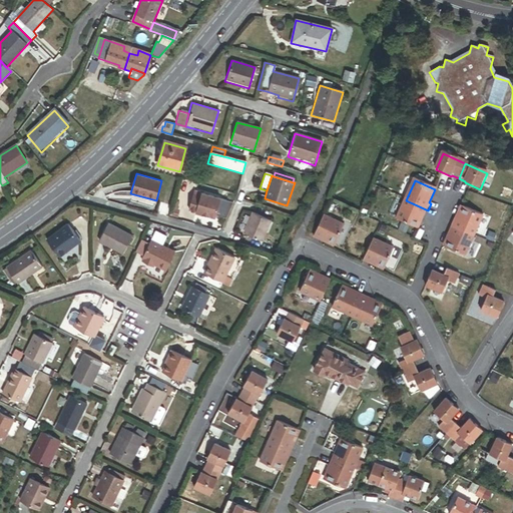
[(194,212),(200,191),(193,189),(187,210),(194,212)]
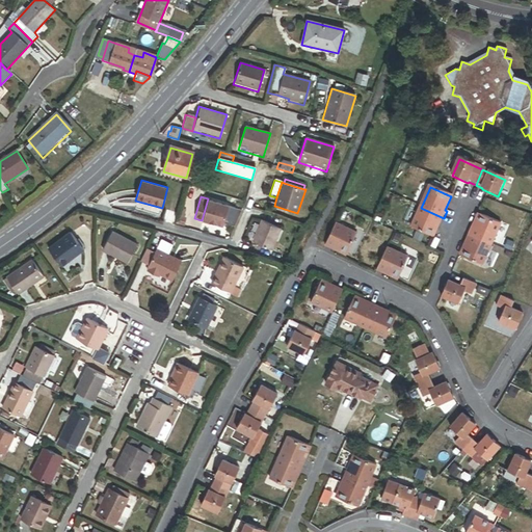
[(210,222),(222,225),(229,205),(208,198),(202,220),(210,222)]
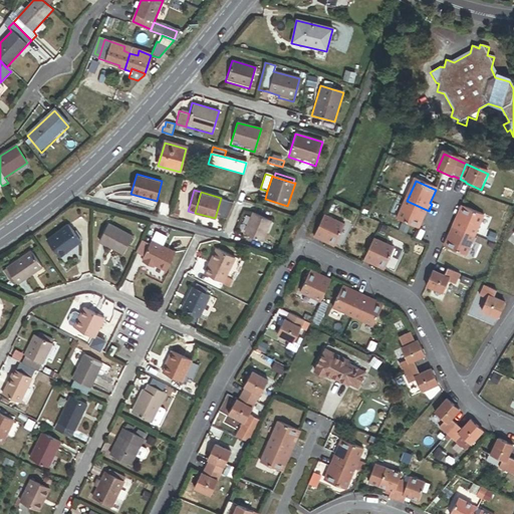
[(426,218),(429,211),(407,201),(398,222),(418,231),(424,218),(426,218)]
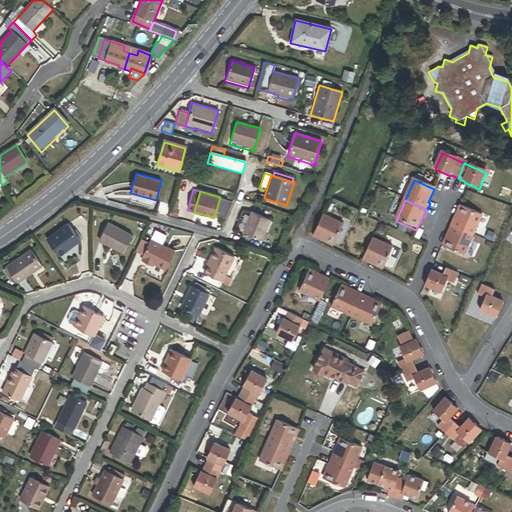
[(474,237),(483,217),(462,208),(457,221),(455,220),(451,228),(474,237)]
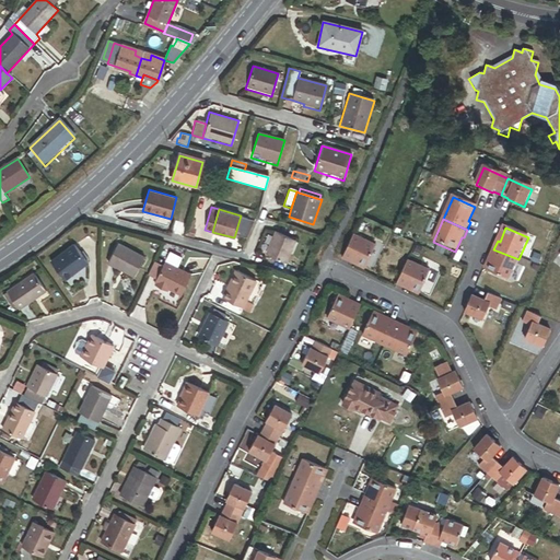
[(193,238),(195,231),(187,229),(185,236),(193,238)]
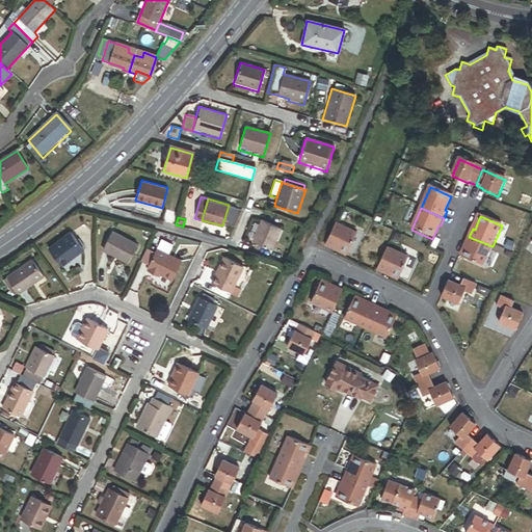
[(272,253),(281,234),(261,223),(259,229),(254,225),(250,233),(256,235),(253,243),(272,253)]
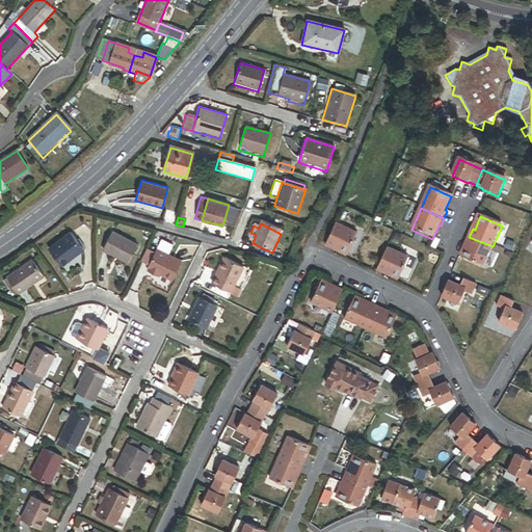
[(349,256),(358,235),(338,225),(327,247),(335,251),(336,249),(349,256)]
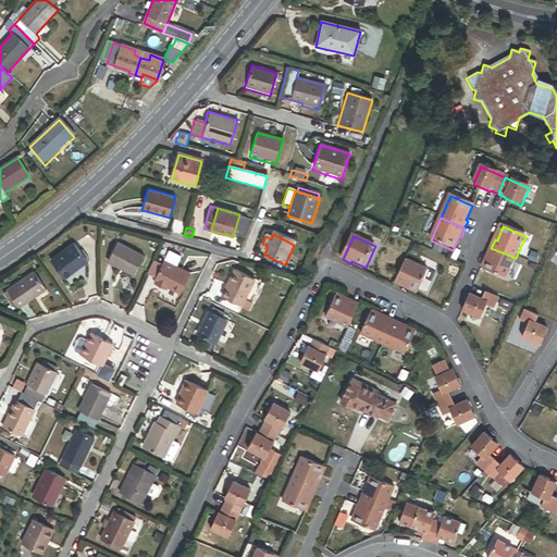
[(118,243),(107,264),(133,277),(144,257),(118,243)]
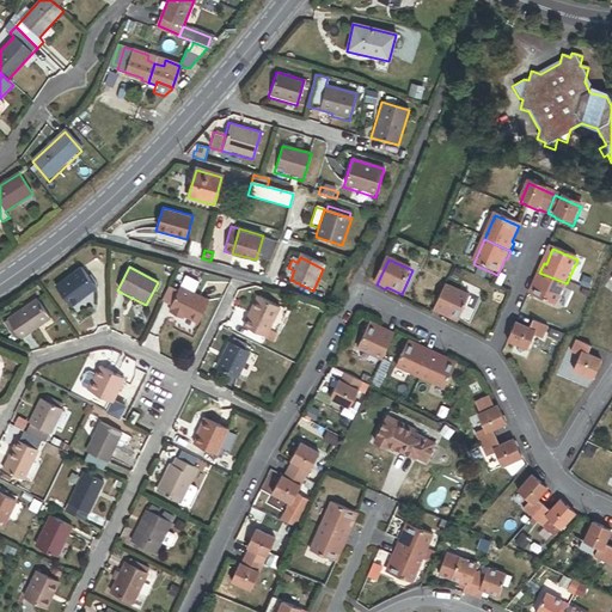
[(79,268),(54,287),(71,310),(96,291),(79,268)]
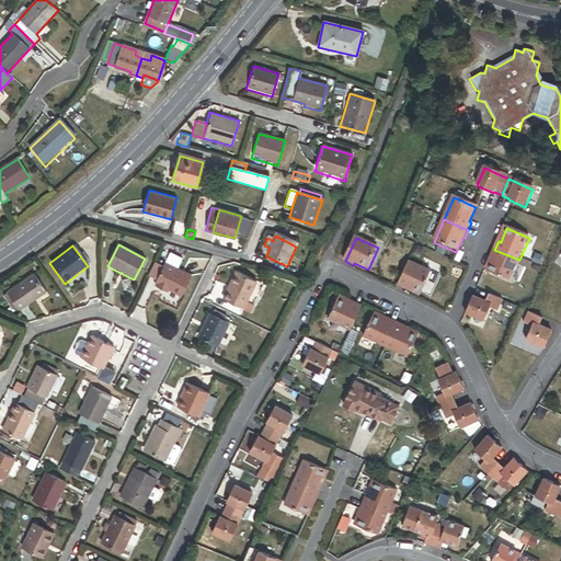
[(510,283),(519,260),(494,250),(491,258),(493,259),(487,273),(510,283)]
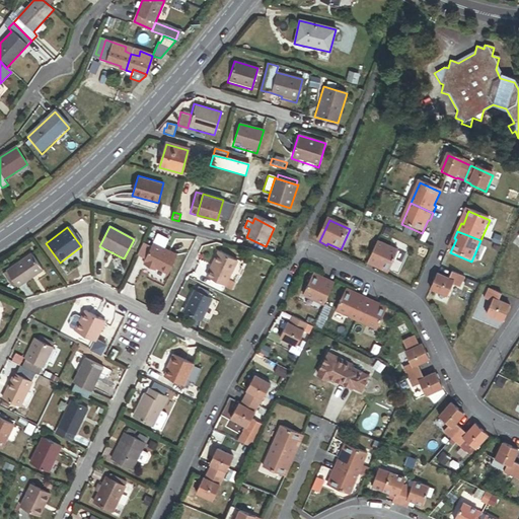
[(154,244),(165,249),(169,240),(158,235),(154,244)]
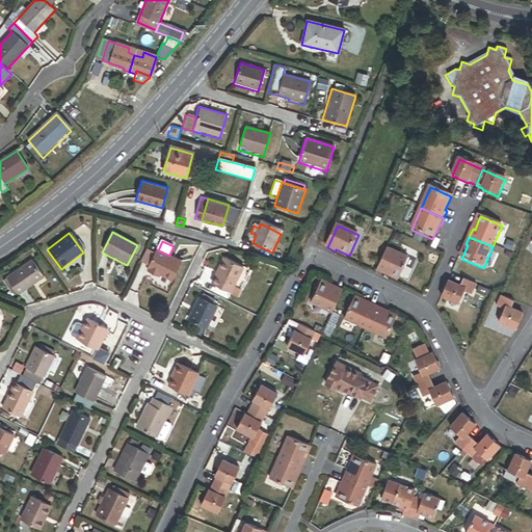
[(409,260),(388,249),(377,272),(386,275),(386,274),(399,281),(409,260)]
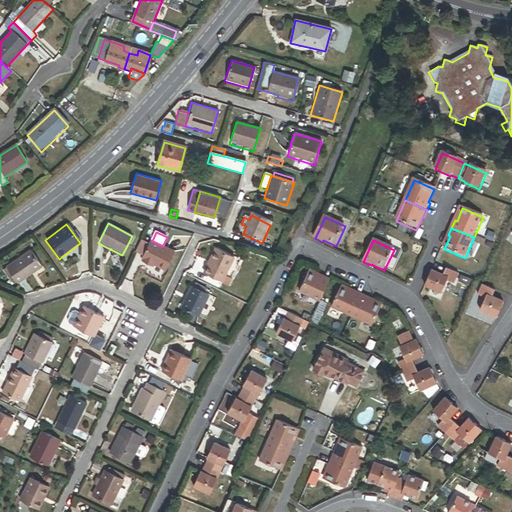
[(136,253),(144,257),(149,245),(142,241),(136,253)]
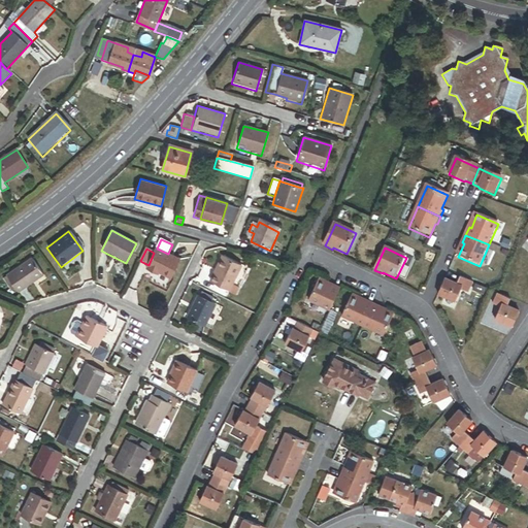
[(171,282),(182,260),(168,254),(157,249),(156,249),(154,253),(149,265),(145,270),(159,276),(160,275),(171,282)]
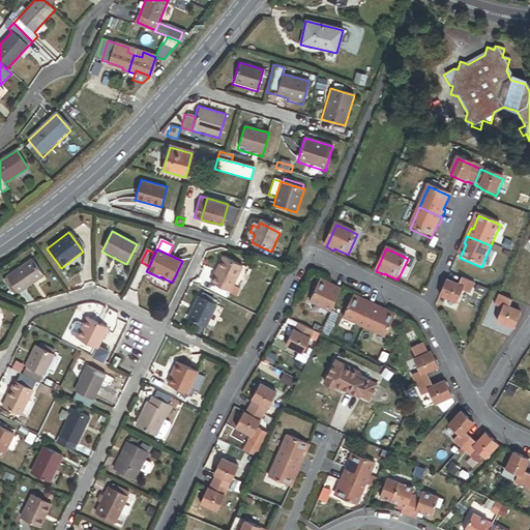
[(217,270),(224,258),(221,257),(214,269),(217,270)]
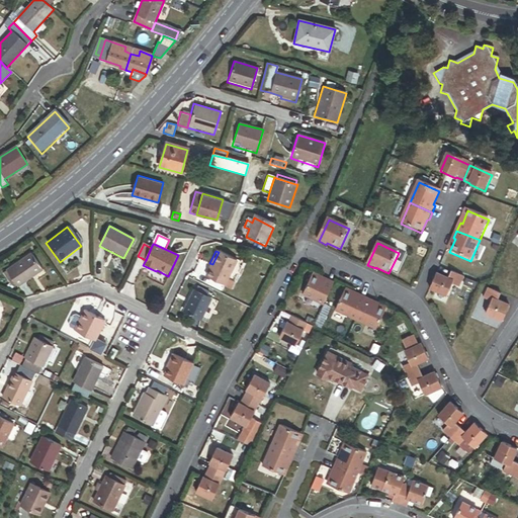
[(235,265),(237,261),(219,252),(212,264),(209,263),(203,277),(225,287),(228,281),(233,283),(236,277),(239,278),(240,276),(237,274),(241,267),(235,265)]
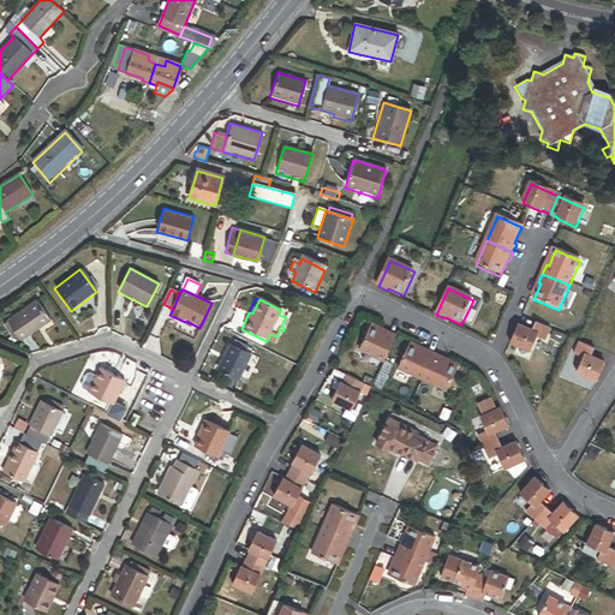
[(17,339),(21,344),(51,322),(36,302),(6,322),(17,339)]
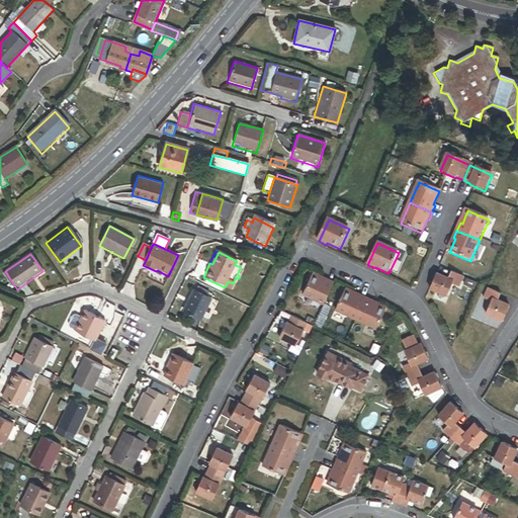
[(5,271),(1,274),(10,287),(14,285),(5,271)]
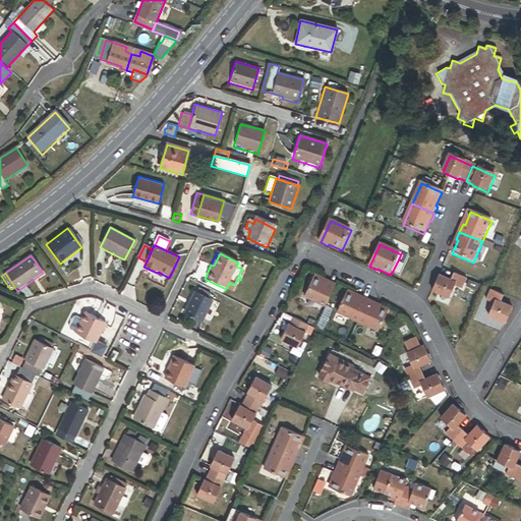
[(462,291),(467,281),(454,275),(451,282),(440,277),(432,292),(450,300),(455,288),(462,291)]
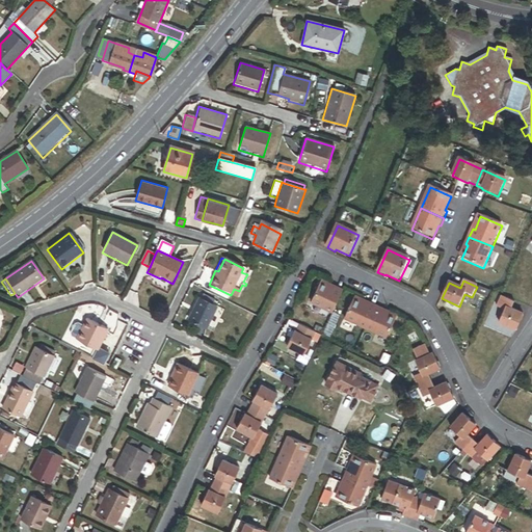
[(333,316),(343,293),(336,289),(335,291),(321,285),(312,306),(333,316)]
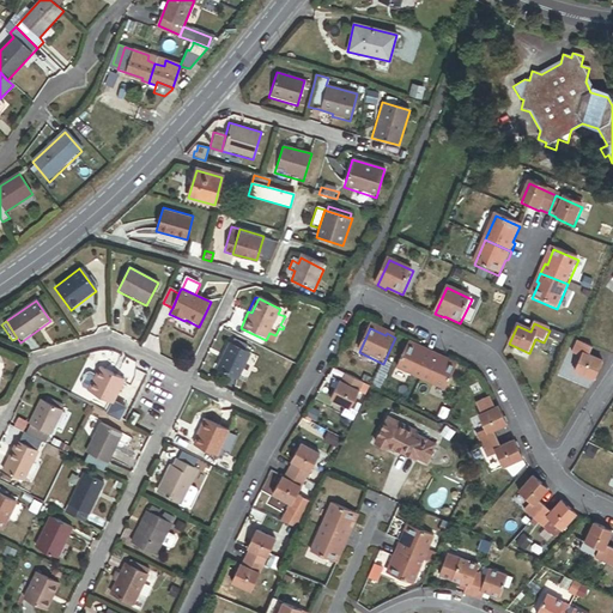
[(228,344),(214,370),(244,384),(249,372),(253,375),(255,370),(252,369),(256,359),(249,356),(249,354),(244,352),(247,347),(232,340),(230,345),(228,344)]
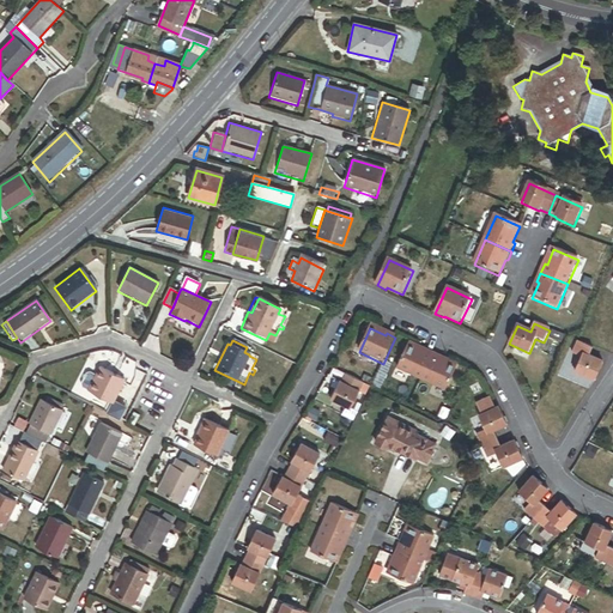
[(589,358),(593,350),(577,343),(572,354),(581,359),(575,374),(595,382),(602,364),(589,358)]
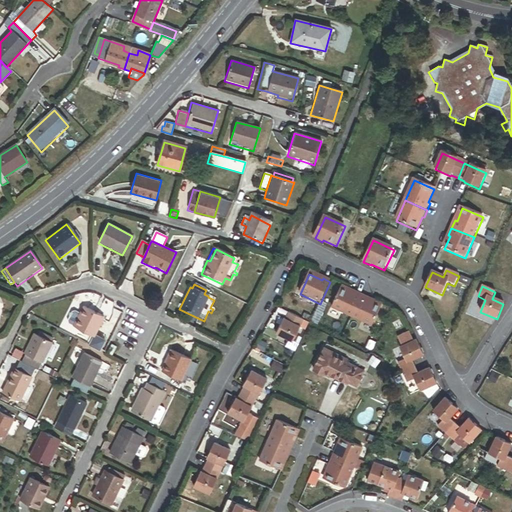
[(352,319),(362,297),(355,293),(354,295),(341,289),(332,309),(352,319)]
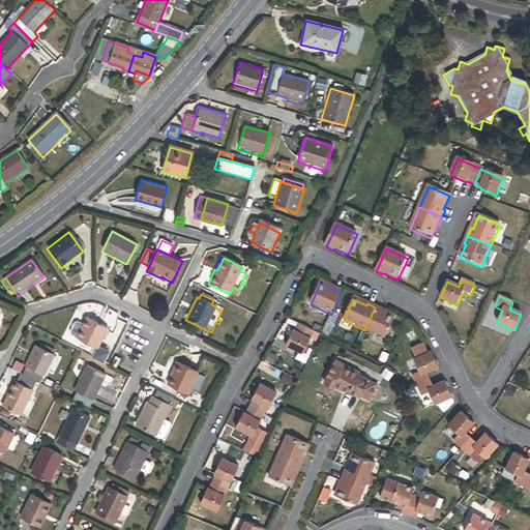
[(382,311),(375,307),(364,330),(385,340),(394,319),(382,313),(382,311)]
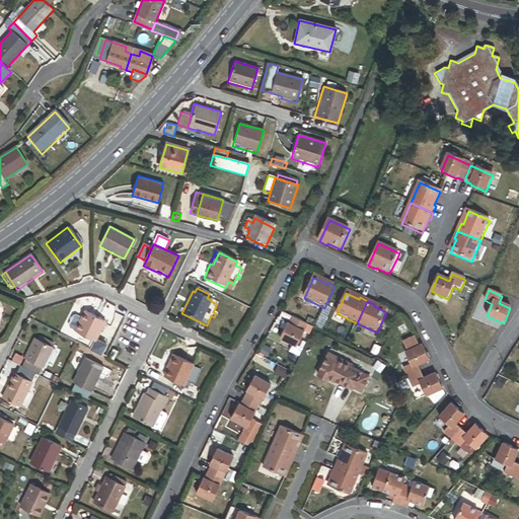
[(84,310),(73,330),(96,343),(106,321),(84,310)]
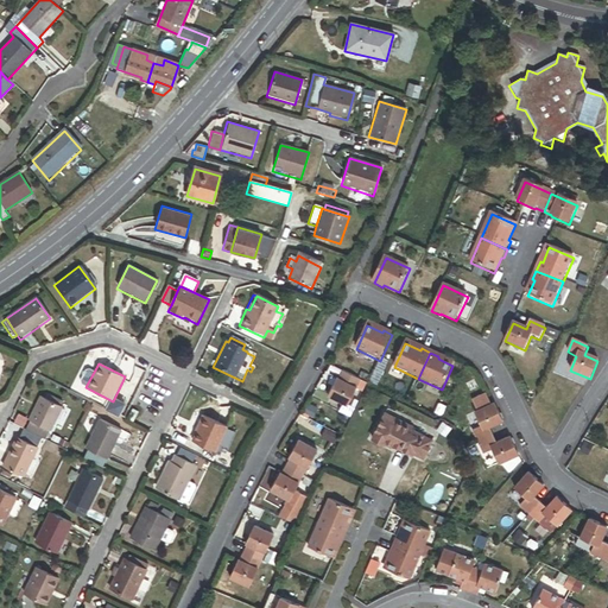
[(349,409),(361,382),(343,374),(340,382),(339,381),(330,399),(349,409)]
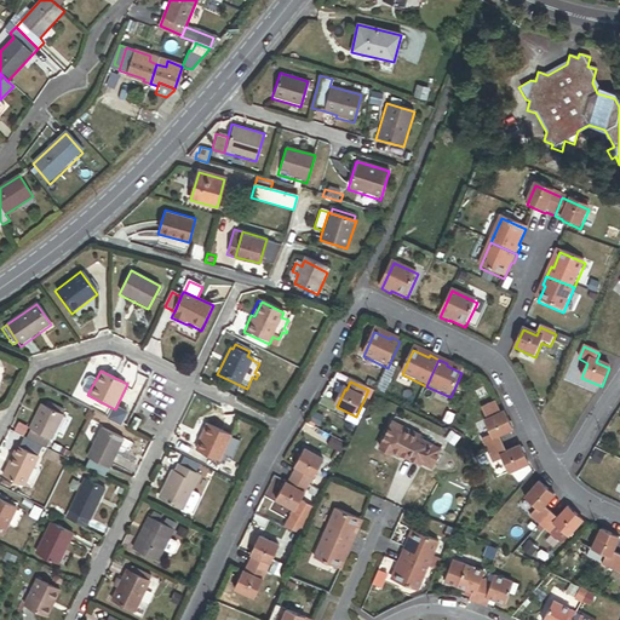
[(62,414),(64,411),(47,402),(46,406),(40,403),(28,429),(30,430),(26,438),(41,447),(46,449),(51,440),(52,440),(64,415),(62,414)]
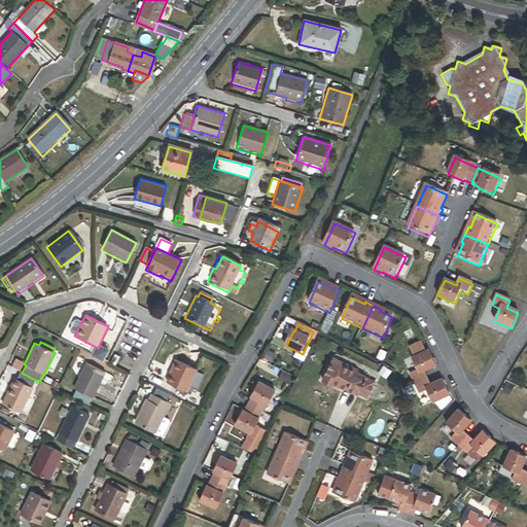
[(435,366),(428,351),(412,358),(417,371),(410,375),(415,385),(427,379),(424,372),(435,366)]
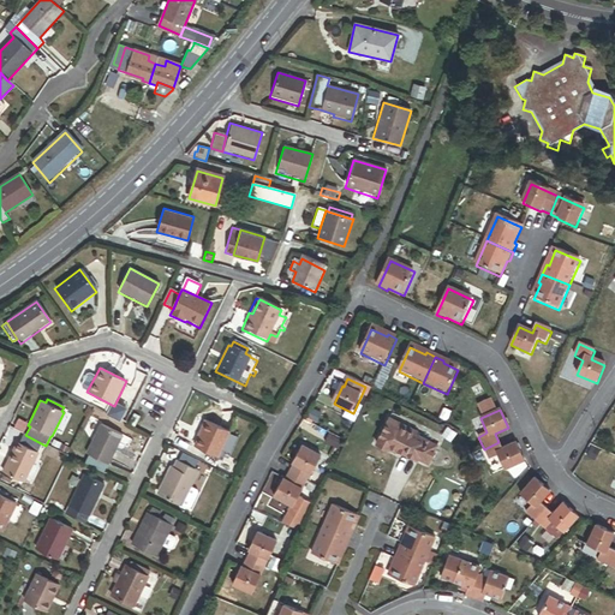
[(133,413),(129,424),(135,428),(141,417),(133,413)]
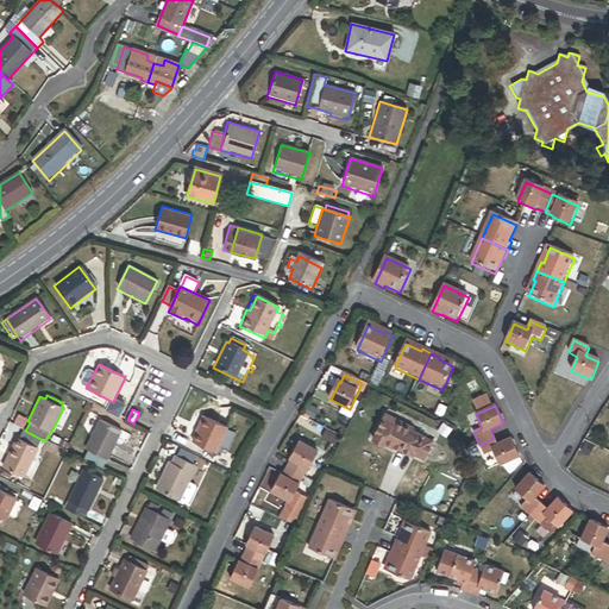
[(421,462),(435,433),(388,409),(372,440),(383,446),(385,443),(421,462)]
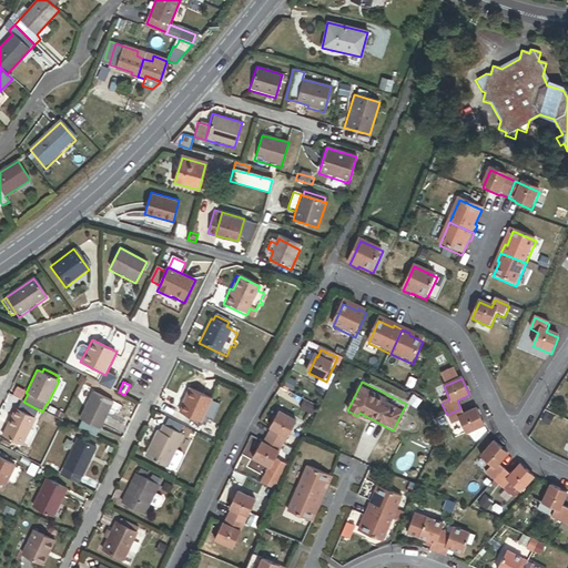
[(215,399),(191,387),(183,404),(184,405),(180,413),(203,424),(215,399)]
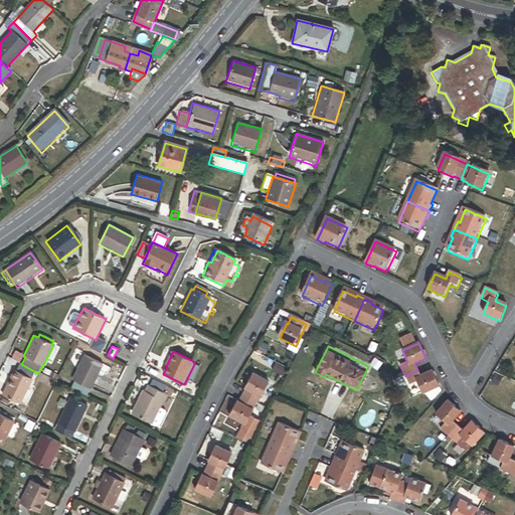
[(71,379),(92,389),(104,365),(83,355),(71,379)]
